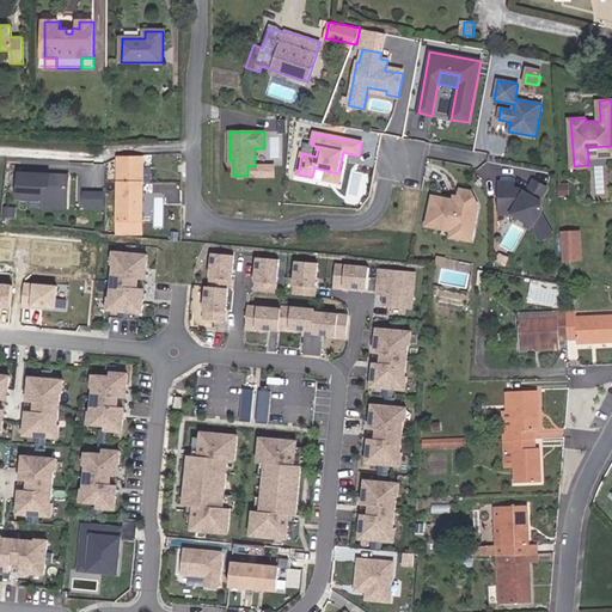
[(611,154),(611,146),(587,147),(588,157),(611,154)]
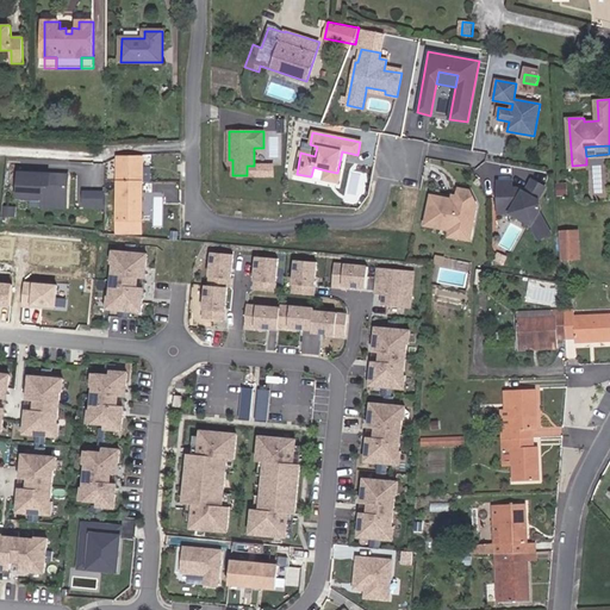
[(142,221),(142,157),(118,157),(118,221),(142,221)]
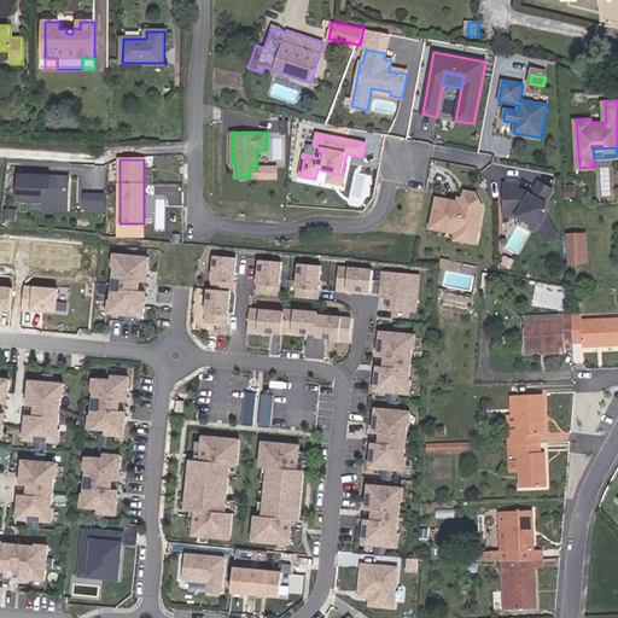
[(343,185),(344,175),(342,175),(330,173),(327,181),(343,185)]
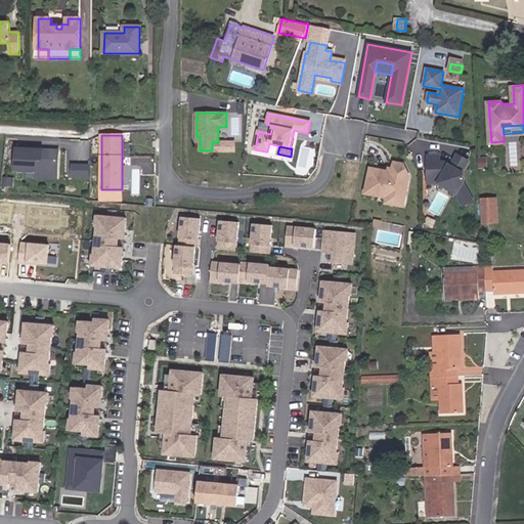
[(57,171),(58,151),(16,149),(15,169),(43,171),(57,171)]
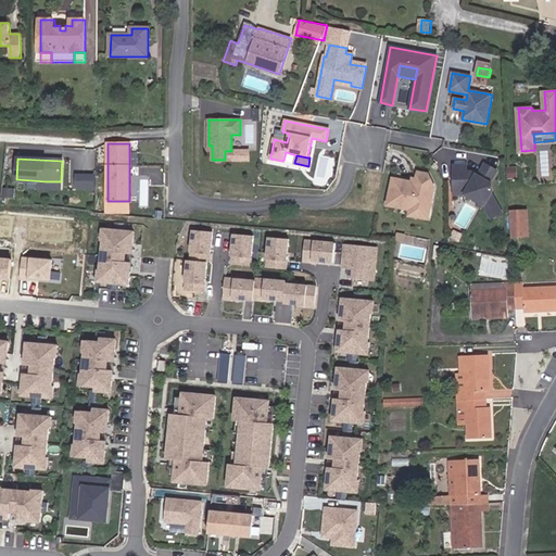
[(493,188),(487,184),(495,173),(484,164),(477,175),(469,169),(466,172),(466,166),(454,166),(454,185),(466,185),(470,188),(466,194),(483,207),(494,192),(493,188)]
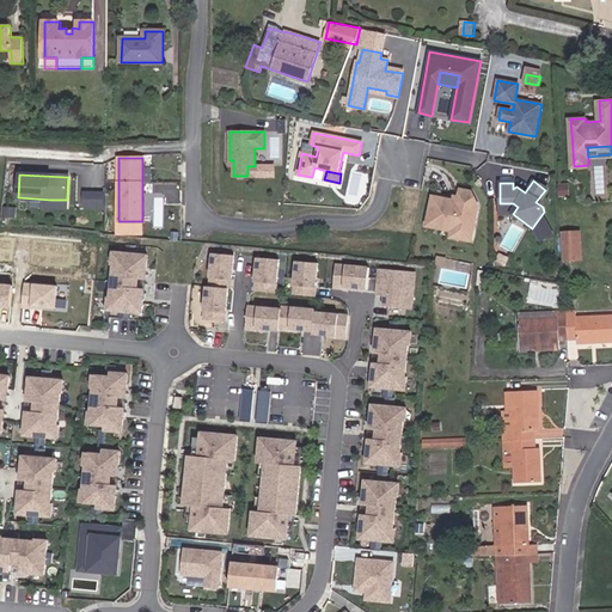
[(85,208),(105,208),(105,190),(85,190),(85,208)]
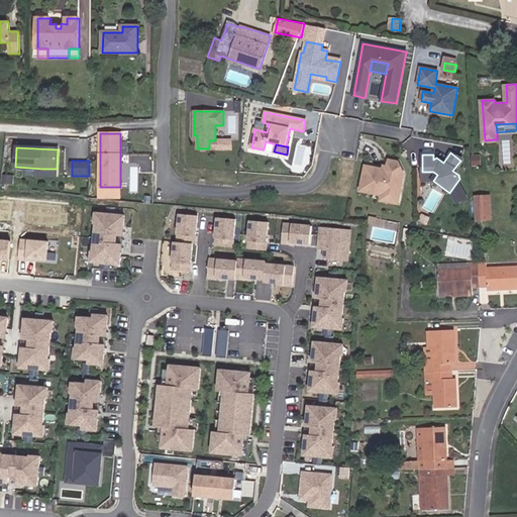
[(400,196),(404,175),(398,162),(389,161),(388,167),(387,170),(383,170),(366,166),(360,191),(382,195),(383,193),(400,196)]
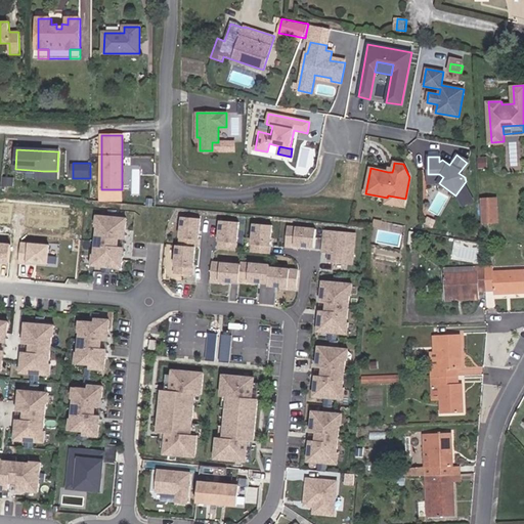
[(56,179),(57,171),(43,171),(43,178),(56,179)]
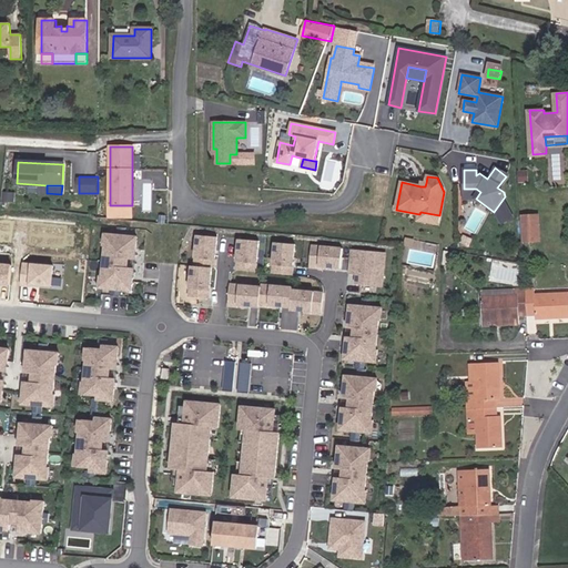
[(476,199),(480,192),(476,189),(464,189),(464,199),(476,199)]
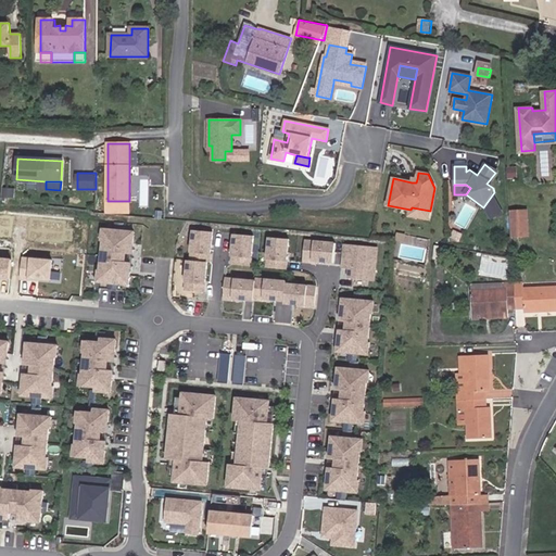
[(129,213),(129,201),(108,201),(108,213),(129,213)]
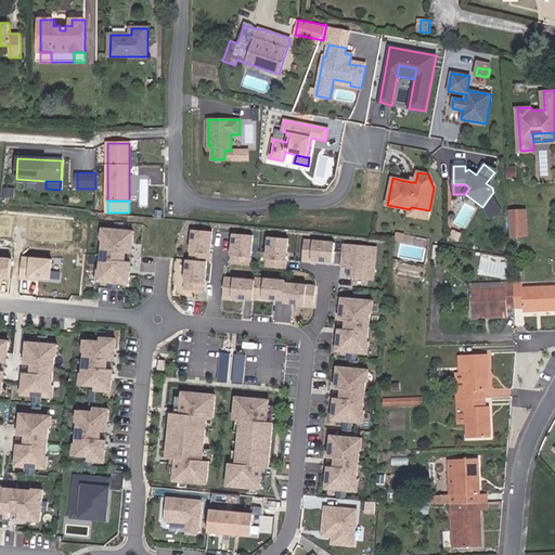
[(427,219),(429,210),(411,207),(410,209),(409,215),(427,219)]
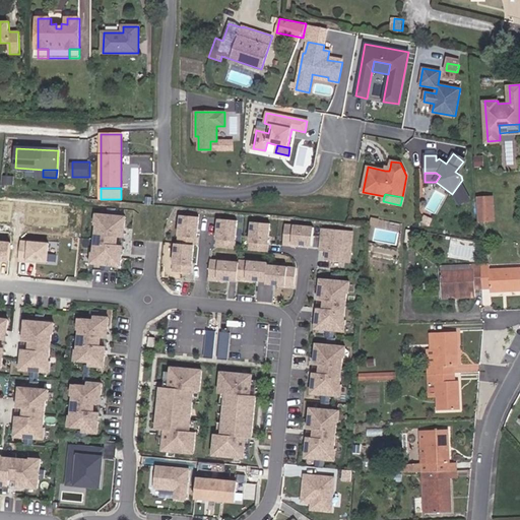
[(495,221),(493,196),(477,197),(479,221),(495,221)]
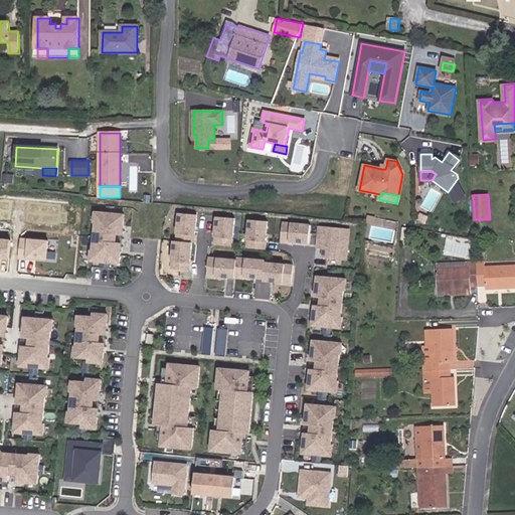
[(122,235),(123,226),(124,215),(96,212),(95,223),(96,223),(94,250),(92,249),(91,261),(120,264),(121,252),(120,252),(121,243),(108,242),(108,234),(122,235)]
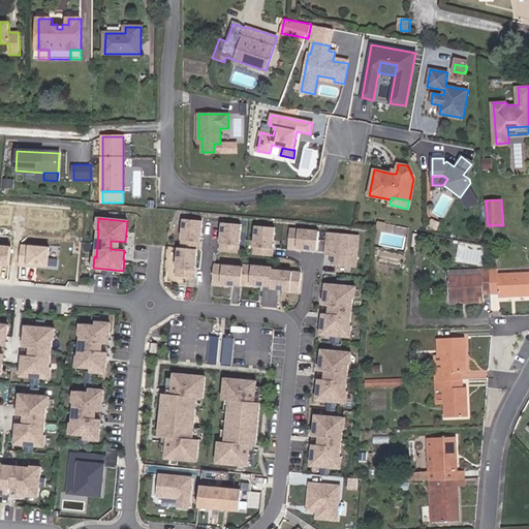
[(199,249),(203,221),(184,219),(181,248),(179,248),(176,277),(194,278),(197,249),(199,249)]
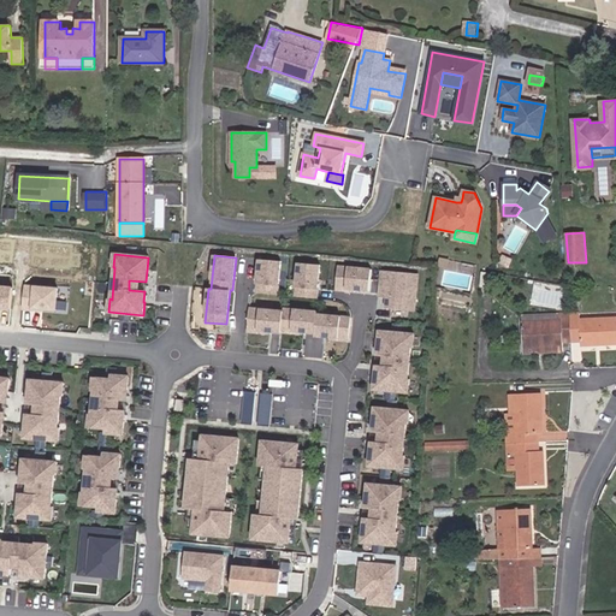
[(277,295),(280,261),(259,259),(256,292),(277,295)]
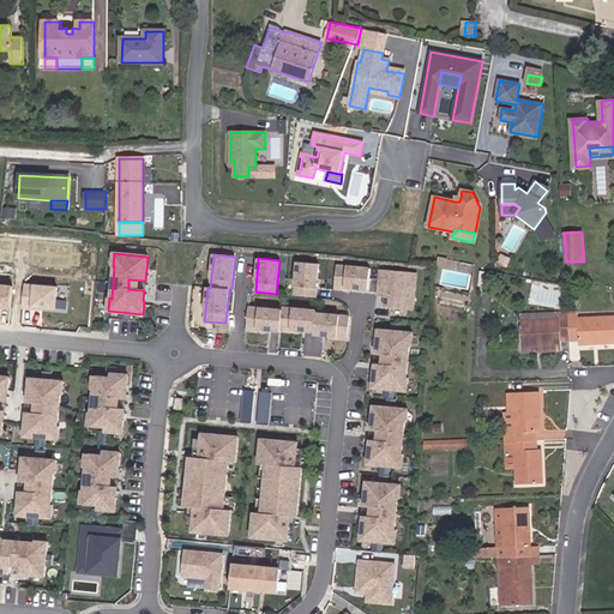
[(440,258),(438,284),(469,288),(471,268),(455,266),(456,259),(440,258)]
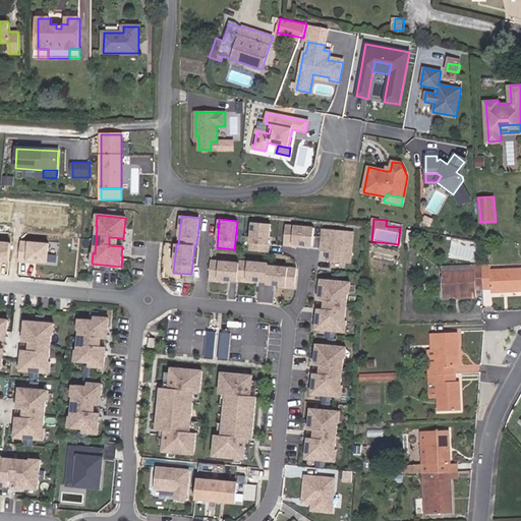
[(268,252),(271,224),(252,223),(249,251),(268,252)]
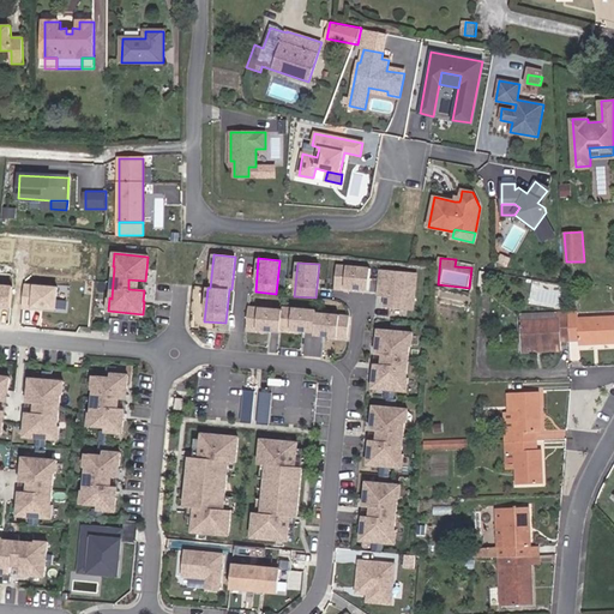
[(368,290),(371,269),(336,265),(335,287),(368,290)]
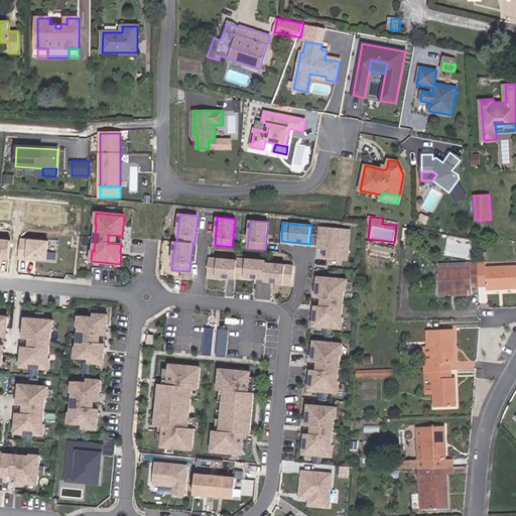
[(347,260),(350,229),(318,227),(316,245),(325,246),(323,258),(347,260)]
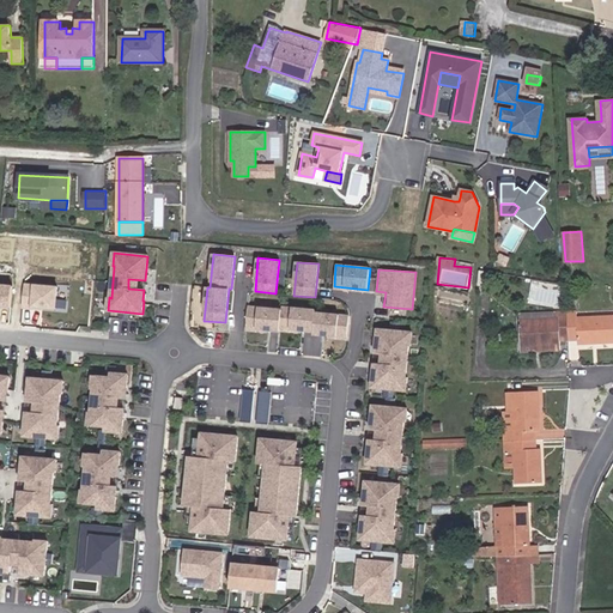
[(490,286),(492,273),(480,272),(479,285),(490,286)]
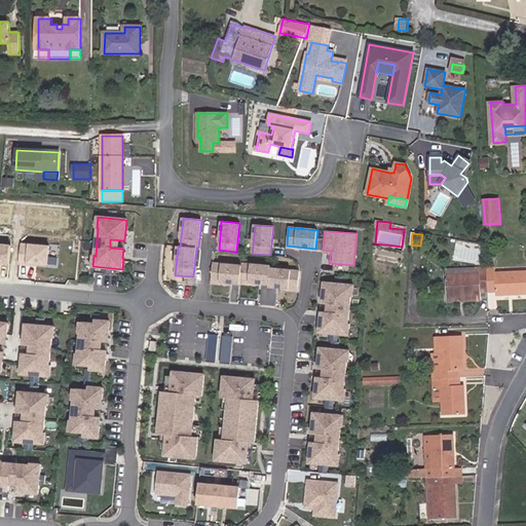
[(47,265),(49,243),(21,240),(19,264),(37,266),(38,264),(47,265)]
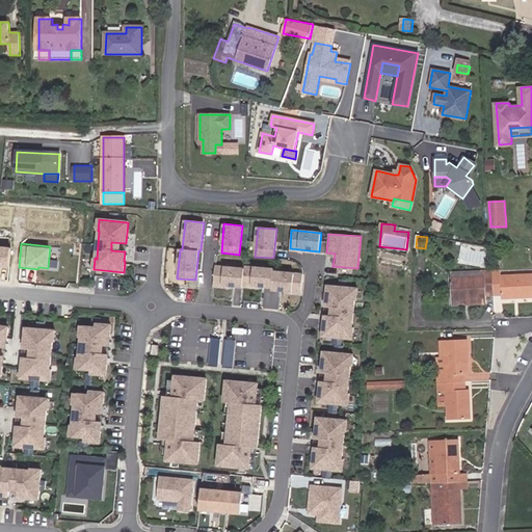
[(8,247),(0,246),(0,266),(6,267),(8,247)]
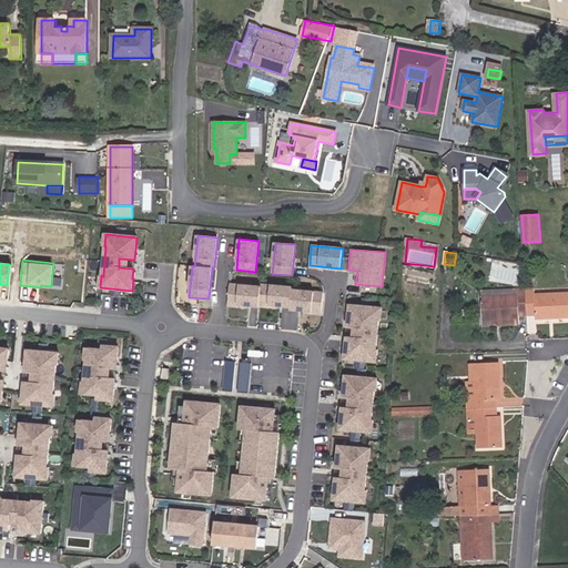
[(321,312),(323,293),(292,290),(292,287),(261,285),(261,287),(230,284),(227,304),(259,306),(259,304),(290,306),(290,310),(321,312)]
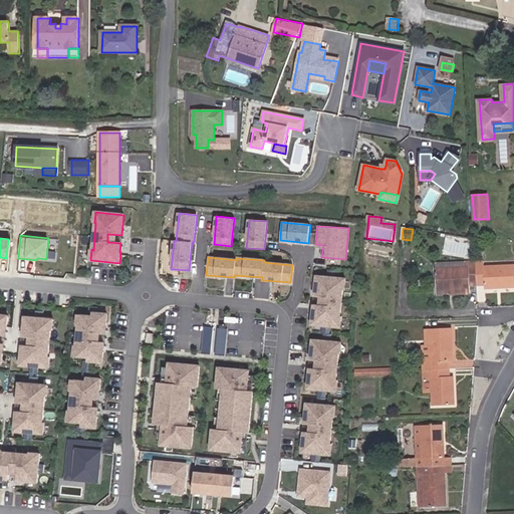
[(475,262),(475,261),(435,263),(437,295),(470,293),(469,286),(477,285),(475,262)]
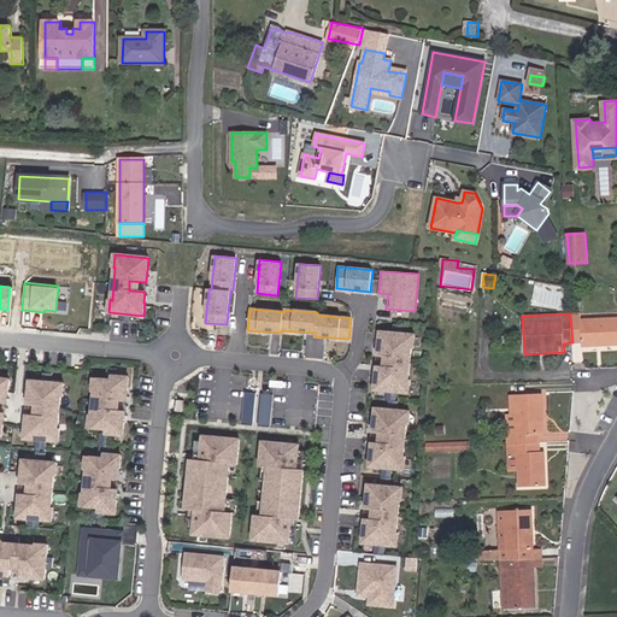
[(616,345),(616,318),(581,321),(580,315),(570,315),(573,342),(582,342),(582,347),(616,345)]
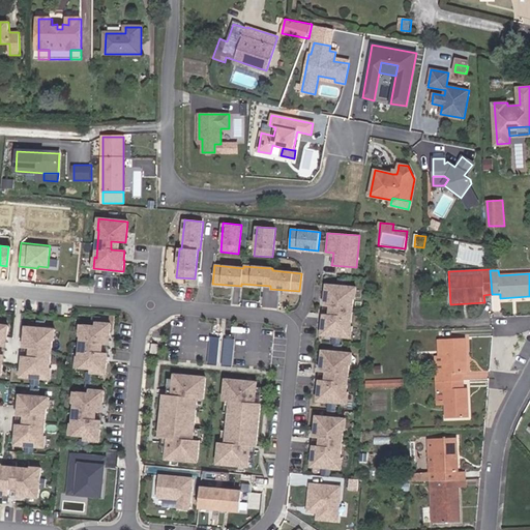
[(353,308),(354,299),(355,299),(356,288),(326,285),(325,296),(326,297),(324,324),(323,324),(322,335),(351,337),(352,326),(352,317),(339,316),(340,307),(353,308)]
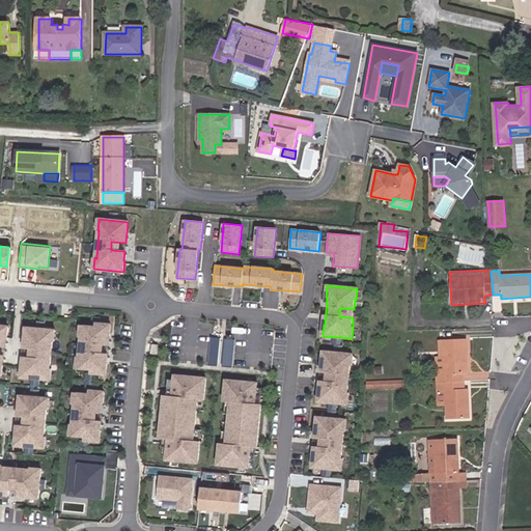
[(108,346),(109,336),(110,336),(111,325),(81,323),(80,334),(82,334),(80,362),(78,361),(77,372),(107,375),(108,364),(107,364),(108,354),(93,353),(94,345),(108,346)]
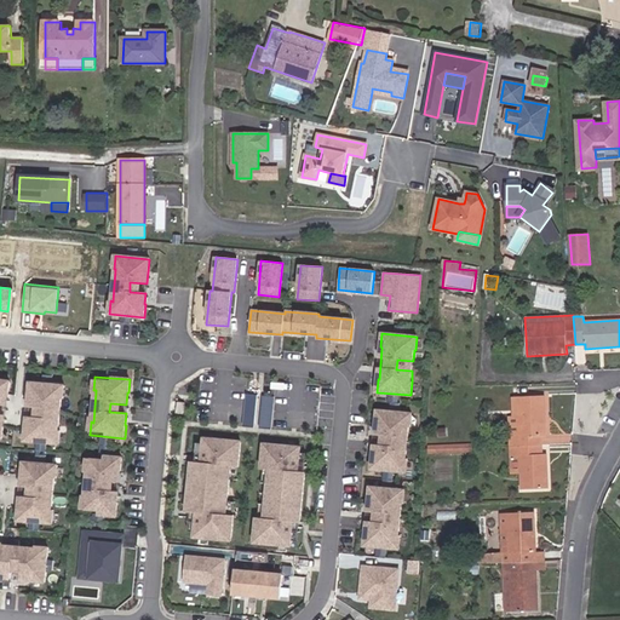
[(277,380),(275,411),(316,413),(319,384),(277,380)]
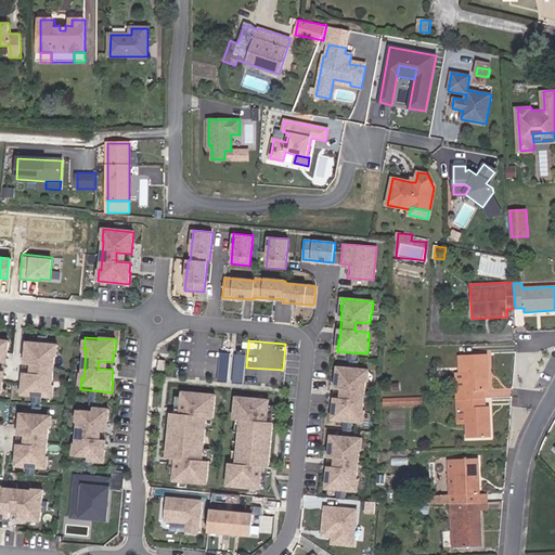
[(55,344),(24,341),(20,394),(51,397),(55,344)]
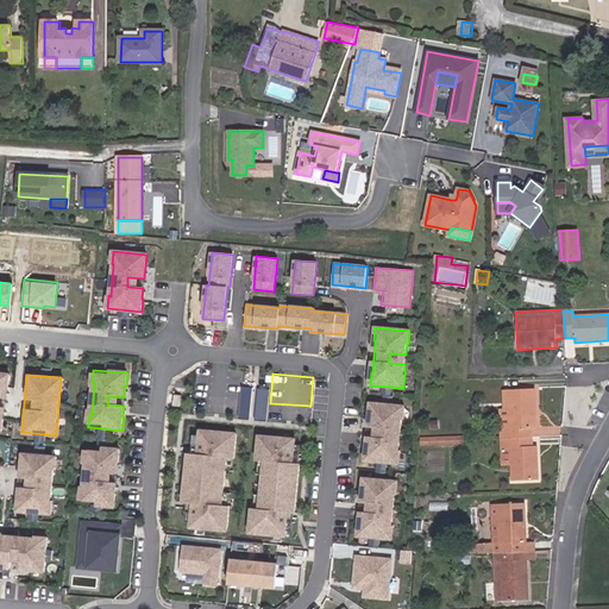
[(250,420),(253,388),(242,388),(239,419),(250,420)]
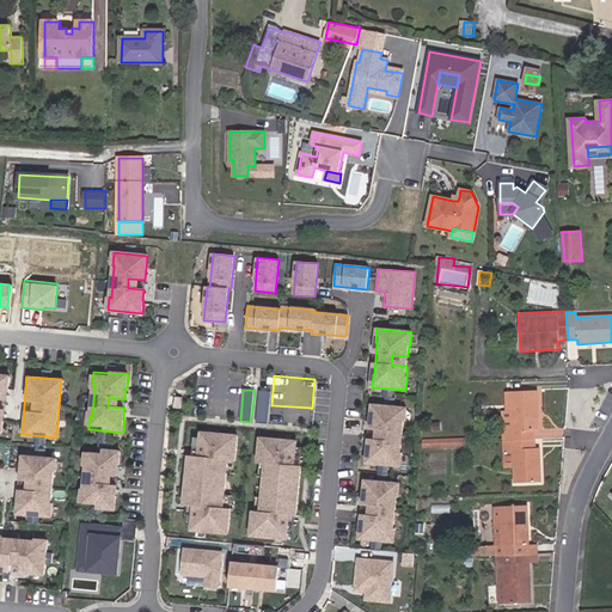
[(268,424),(271,392),(259,391),(256,423),(268,424)]
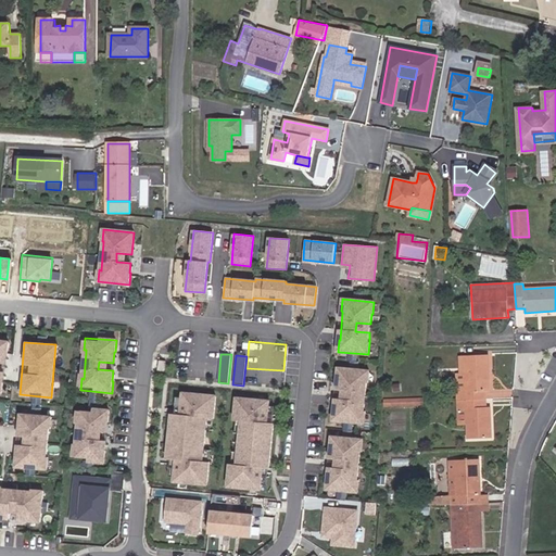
[(490,391),(489,355),(459,356),(460,374),(456,374),(457,401),(487,400),(487,391),(490,391)]
